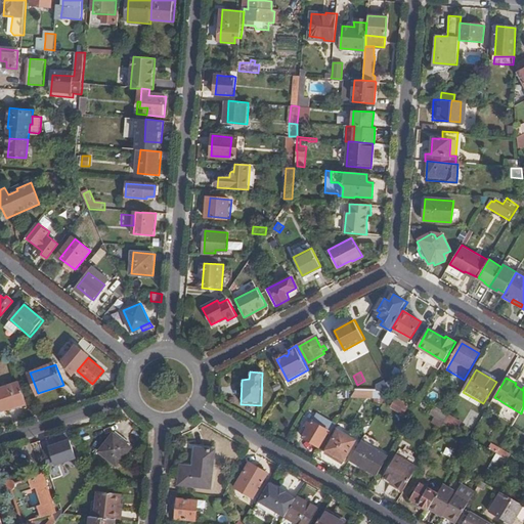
[(27,403),(19,382),(0,389),(0,398),(4,410),(27,403)]
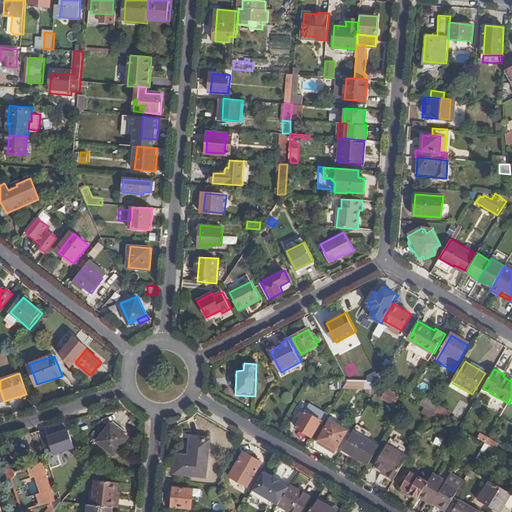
[(399,398),(388,391),(383,398),(395,405),(399,398)]
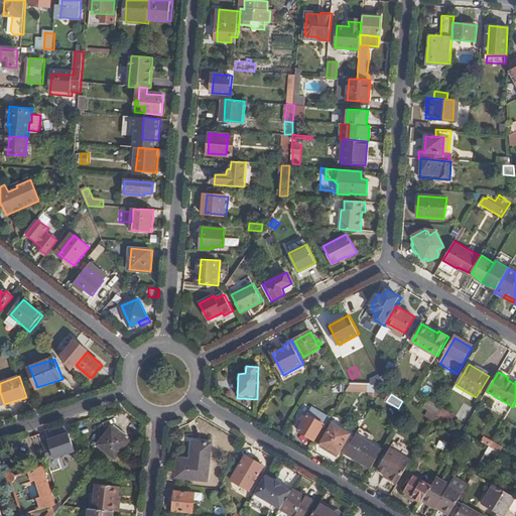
[(437,416),(442,408),(435,403),(430,412),(437,416)]
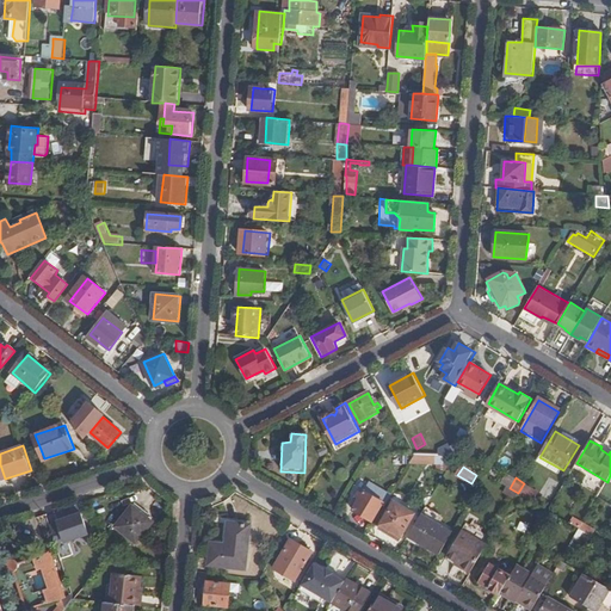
[(383,504),(387,506),(394,494),(388,491),(387,493),(371,483),(366,491),(365,491),(363,493),(360,492),(358,497),(360,499),(355,510),(374,520),(383,504)]
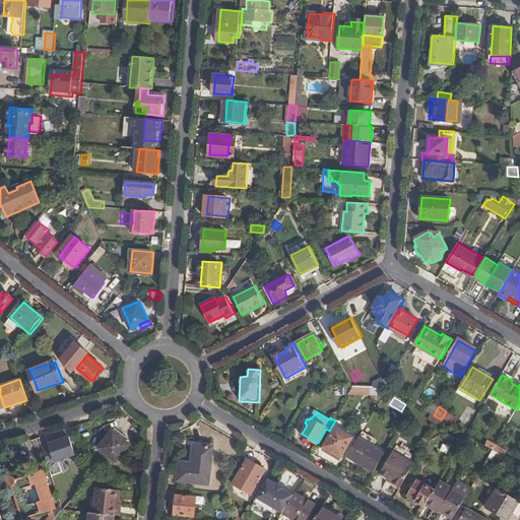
[(454,428),(459,418),(446,411),(441,419),(454,428)]
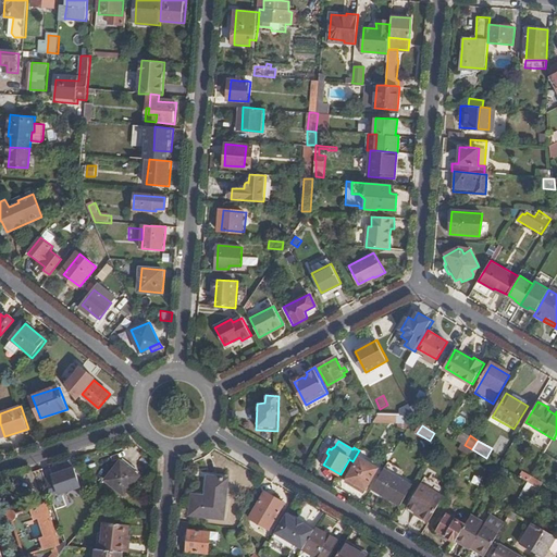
[(360,458),(348,479),(366,490),(379,469),(360,458)]
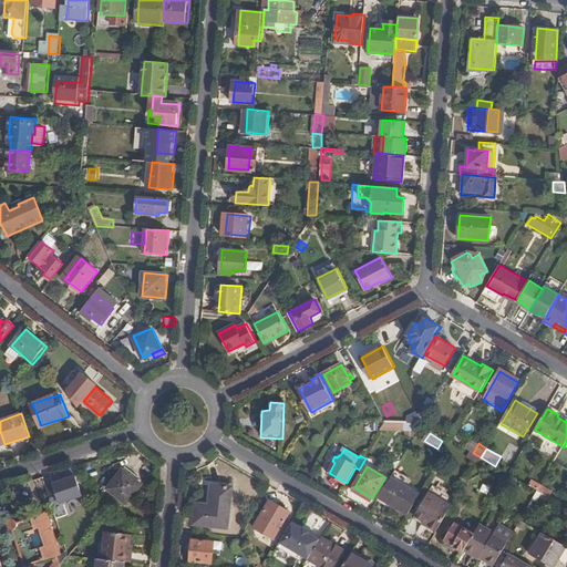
[(397,471),(379,498),(408,515),(420,495),(406,487),(411,480),(397,471)]
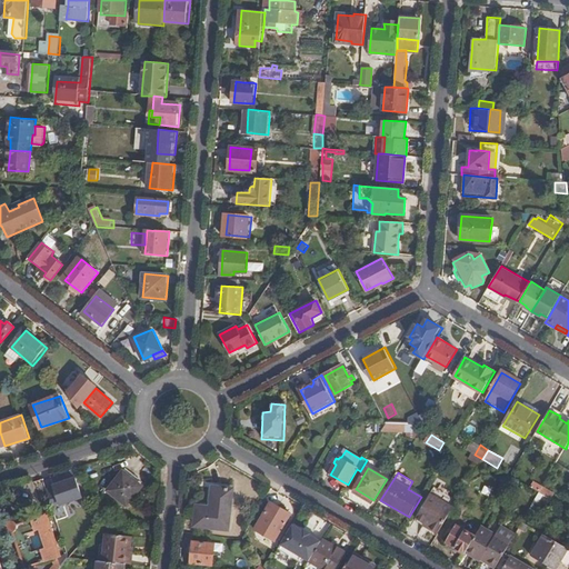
[(122,473),(108,492),(127,507),(141,488),(122,473)]
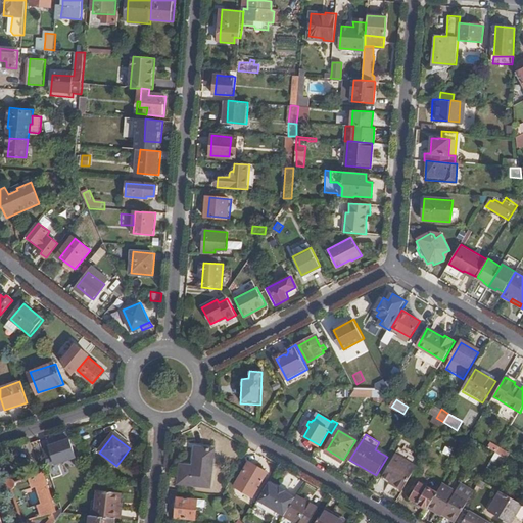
[(50,448),(43,450),(53,479),(63,476),(59,464),(77,458),(70,440),(50,447),(50,448)]
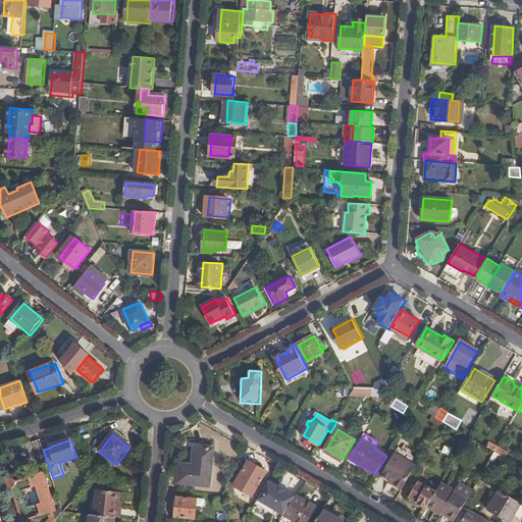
[(194,465),(181,465),(180,482),(210,485),(214,448),(196,447),(194,465)]
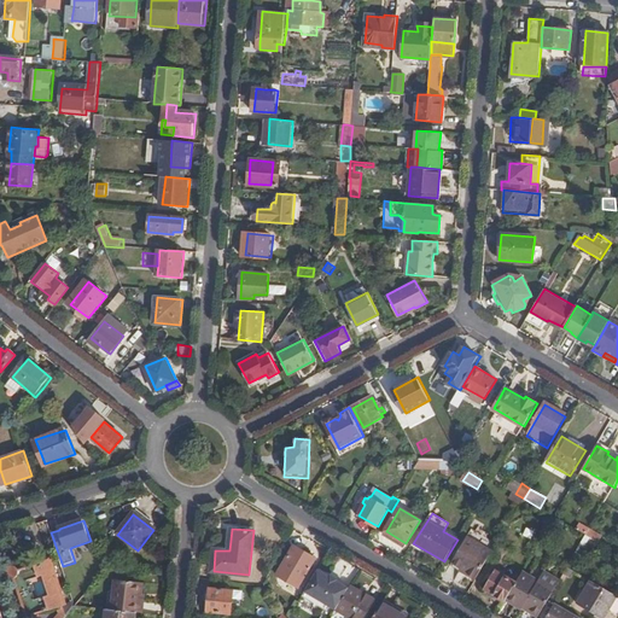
[(495,548),(496,547),(471,531),(453,563),(461,567),(467,571),(466,573),(477,579),(495,548)]
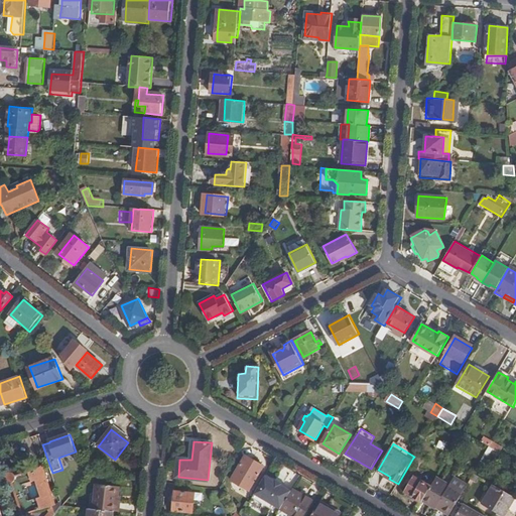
[(417,455),(412,465),(417,468),(423,459),(417,455)]
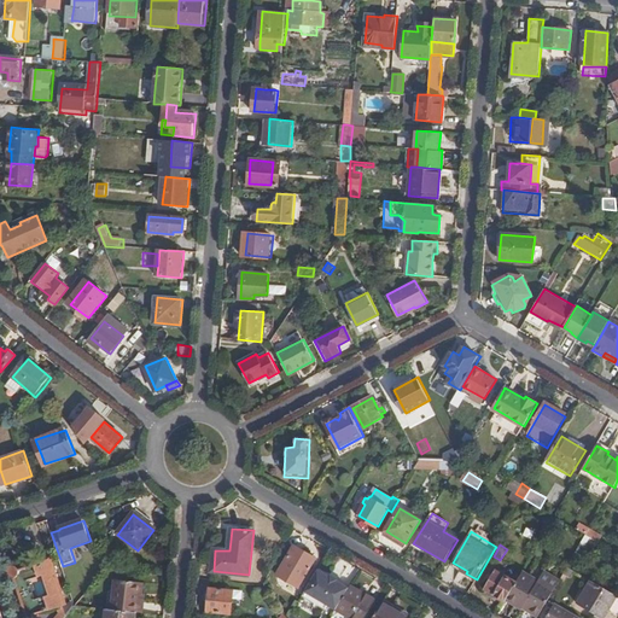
[(316,559),(296,546),(280,573),(301,586),(316,559)]
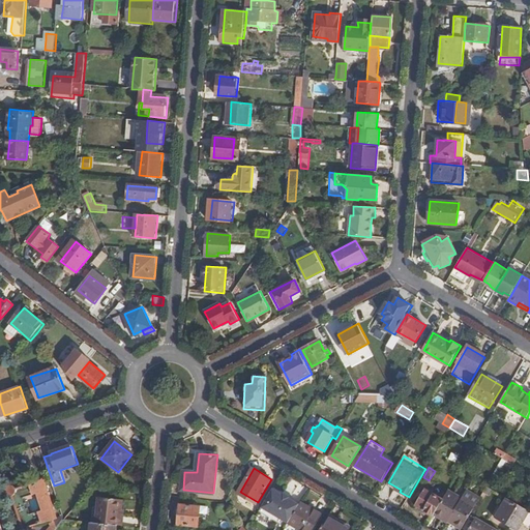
[(40,523),(46,522),(59,517),(46,477),(42,478),(42,481),(32,486),(31,482),(18,487),(16,484),(12,482),(7,482),(4,484),(3,489),(2,491),(5,496),(8,498),(13,498),(23,529),(40,523)]
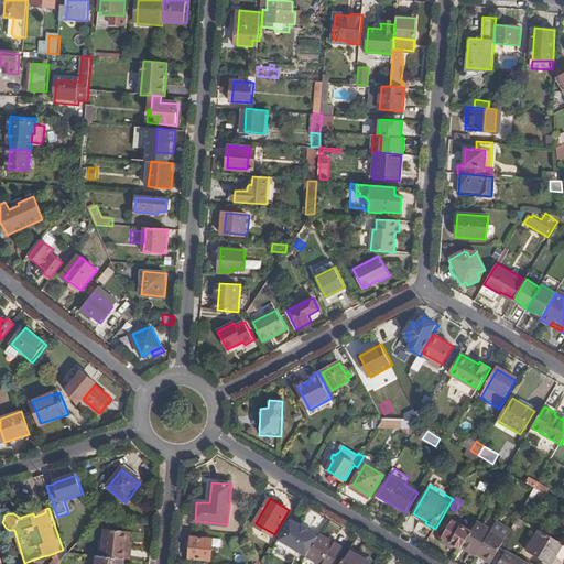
[(308,555),(320,537),(310,531),(312,528),(303,523),(302,525),(292,520),(281,539),(308,555)]
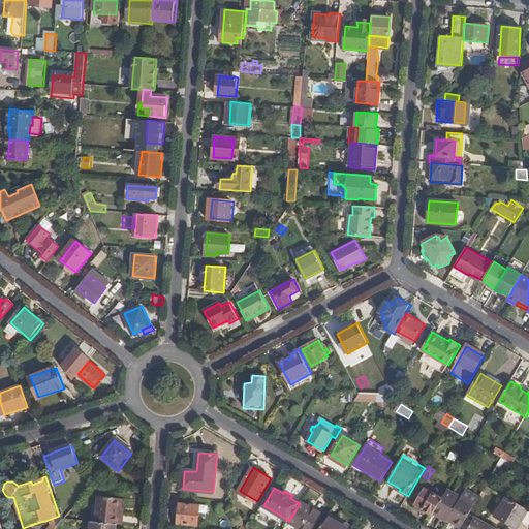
[(416,502),(434,512),(442,498),(426,488),(416,502)]
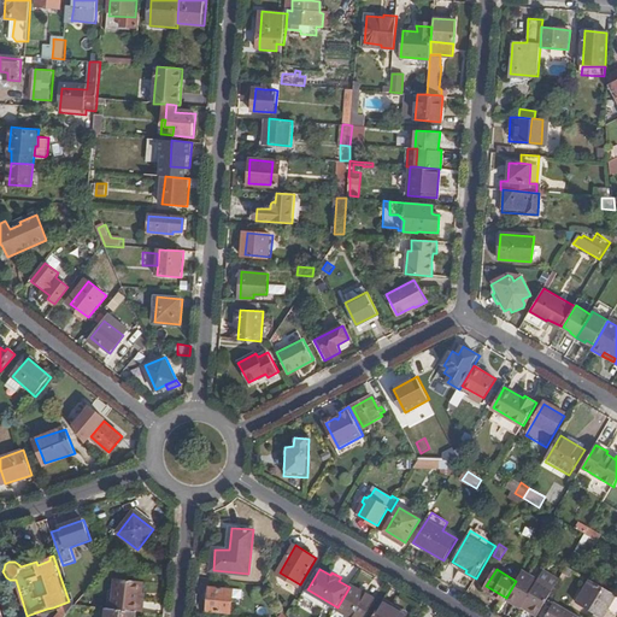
[(553,588),(558,580),(544,570),(539,580),(536,581),(523,605),(539,615),(550,597),(553,588)]
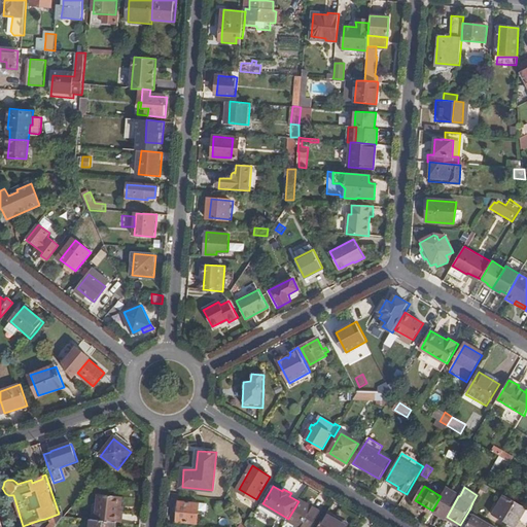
[(441,496),(432,511),(445,519),(447,517),(458,496),(446,489),(441,496)]
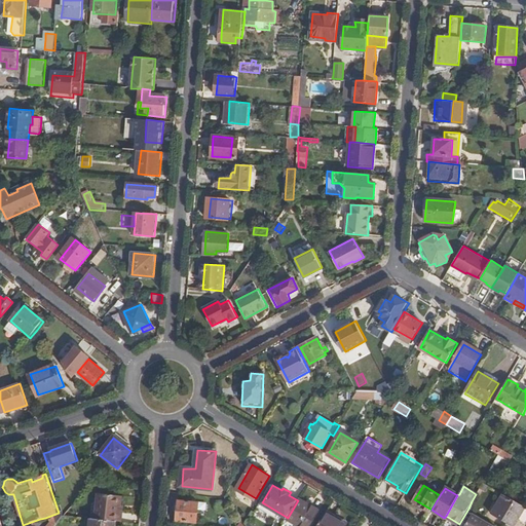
[(105,494),(102,520),(108,520),(110,495),(105,494)]
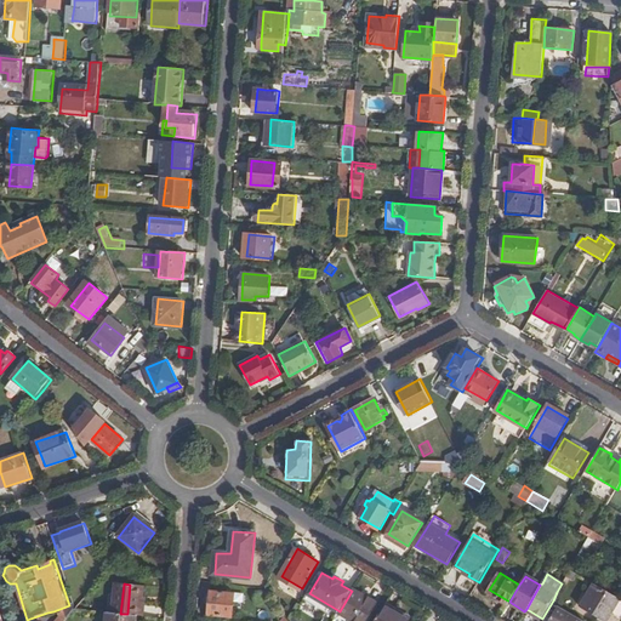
[(127,614),(137,615),(152,616),(154,600),(157,600),(158,587),(130,585),(127,614)]
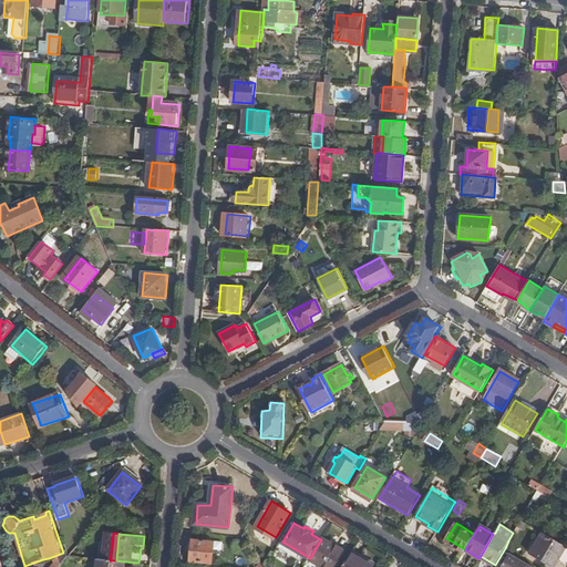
[(554,566),(566,546),(546,534),(534,555),(554,566)]
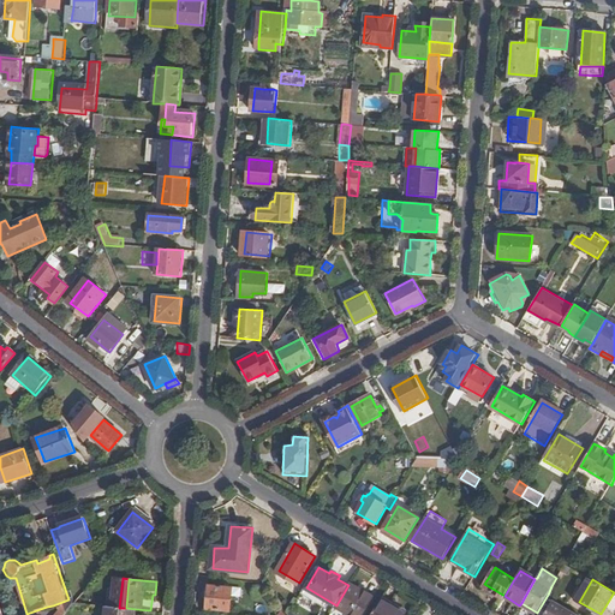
[(364,614),(375,597),(351,583),(348,585),(336,605),(351,614),(364,614)]
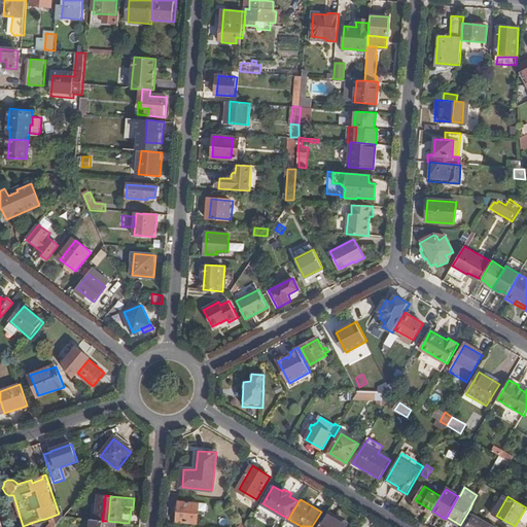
[(202,504),(181,502),(179,523),(200,524),(202,504)]
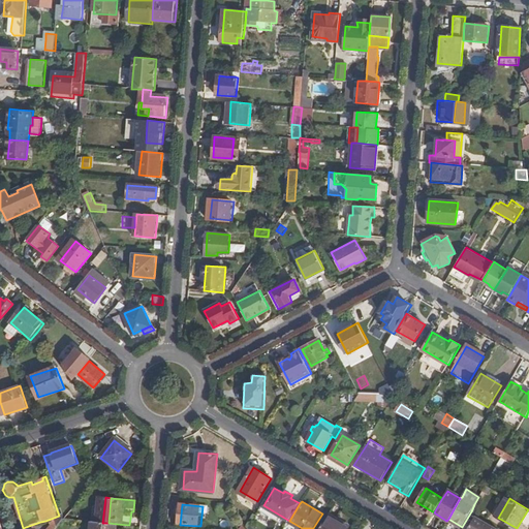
[(498,528),(499,528),(475,515),(467,528),(498,528)]
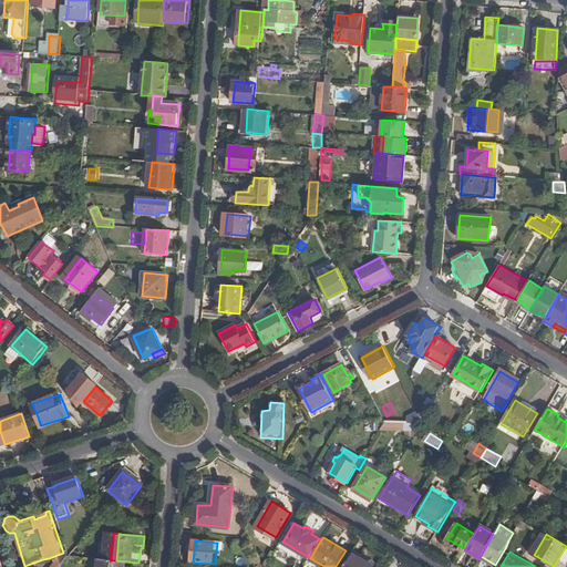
[(373,566),(375,566),(353,553),(343,566),(373,566)]
